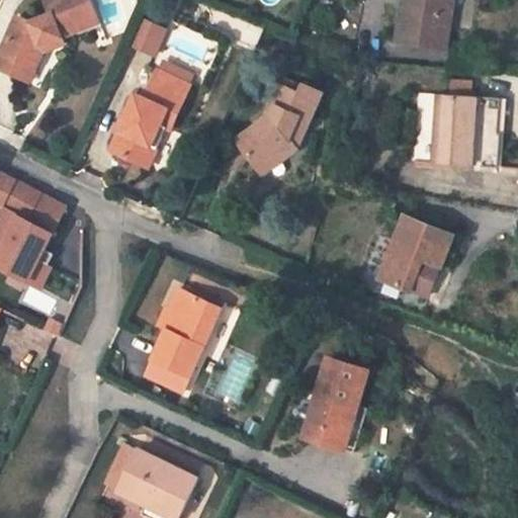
[(0,66),(20,76),(27,64),(35,67),(44,52),(40,42),(63,33),(95,20),(87,0),(50,0),(56,16),(30,26),(21,21),(0,66)]
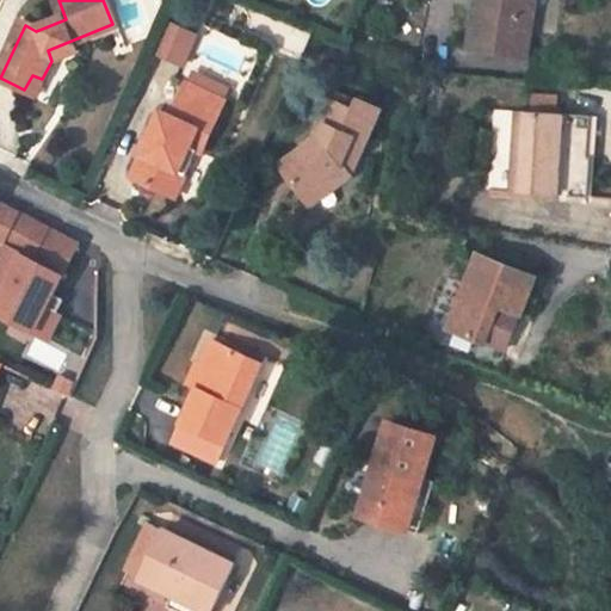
[(475,0),(468,53),(528,61),(536,0),(475,0)]
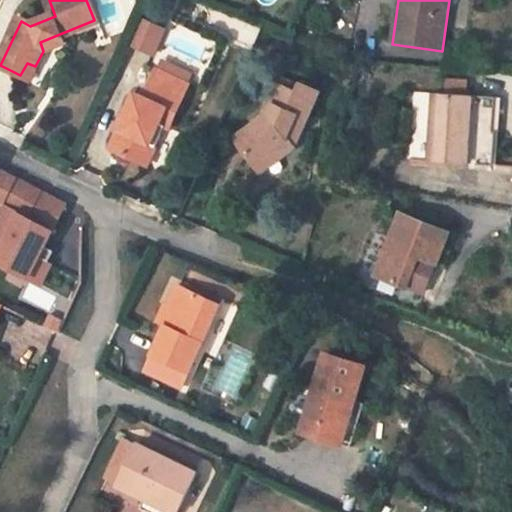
[(66,43),(62,33),(40,42),(43,51),(66,43)]
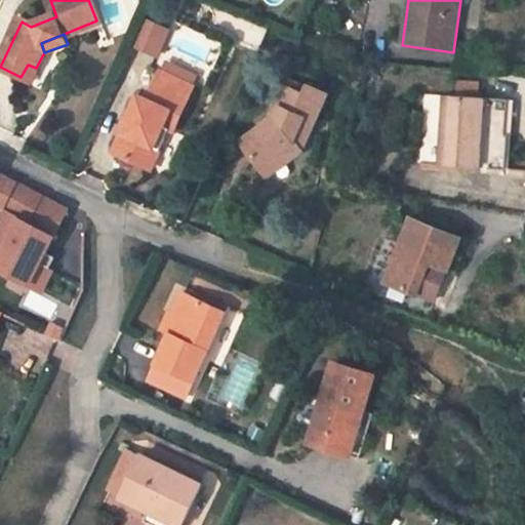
[(30,80),(36,68),(28,65),(21,77),(30,80)]
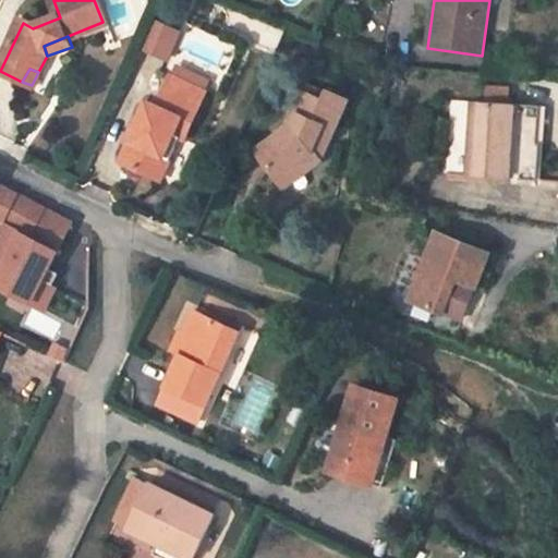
[(207,94),(170,79),(157,108),(147,102),(120,165),(150,177),(167,137),(173,141),(184,145),(207,94)]
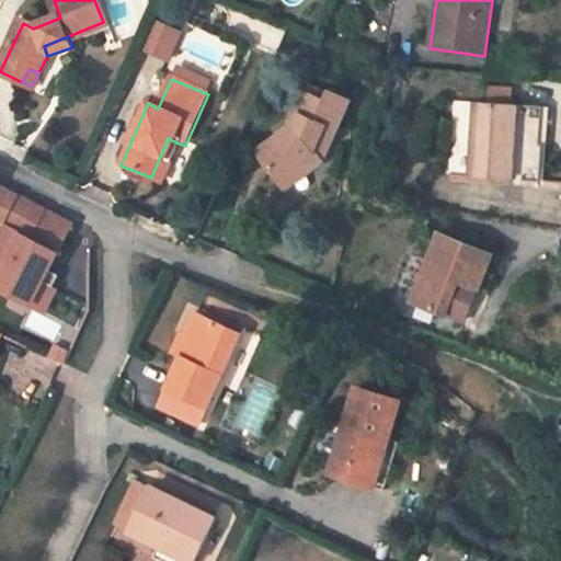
[(293,127),(258,152),(279,181),(298,169),(304,176),(323,162),(324,161),(317,152),(328,128),(336,133),(350,103),(329,92),(323,102),(304,93),(295,114),(298,116),(293,127)]
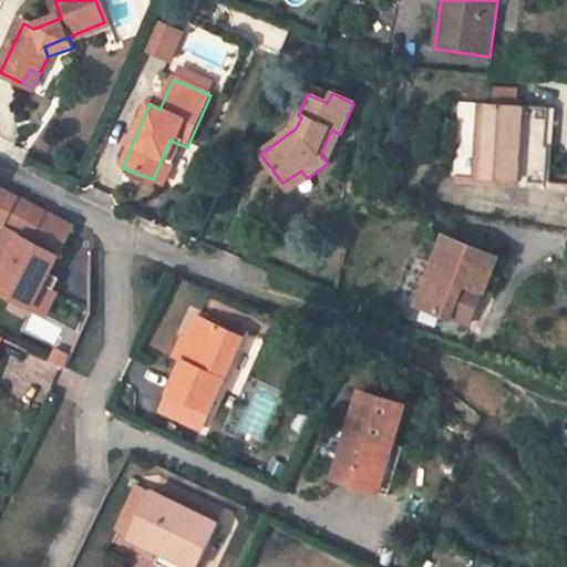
[(460,104),(454,181),(518,183),(547,184),(549,146),(547,146),(549,110),(523,109),(460,104)]
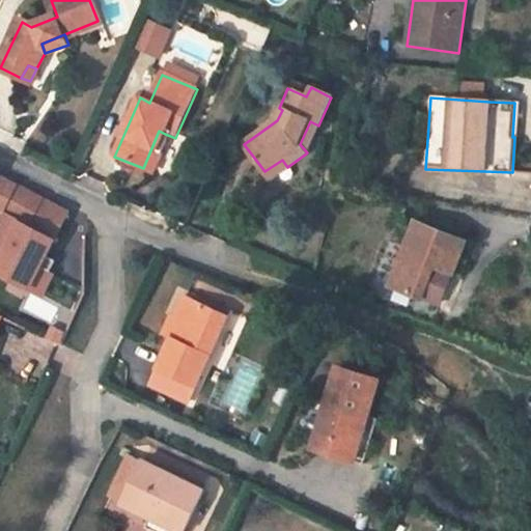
[(307,152),(318,126),(310,121),(300,144),(307,152)]
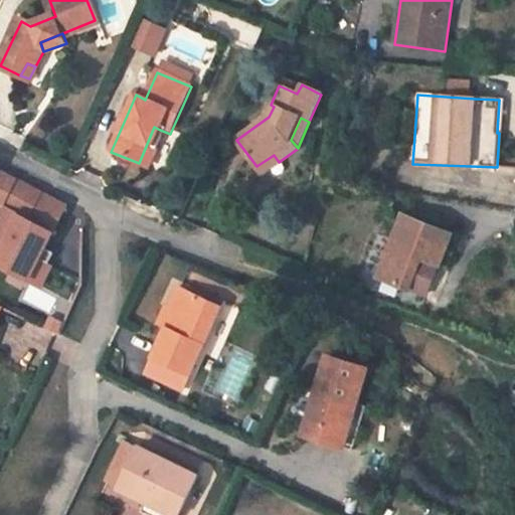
[(144,165),(160,130),(154,127),(139,163),(144,165)]
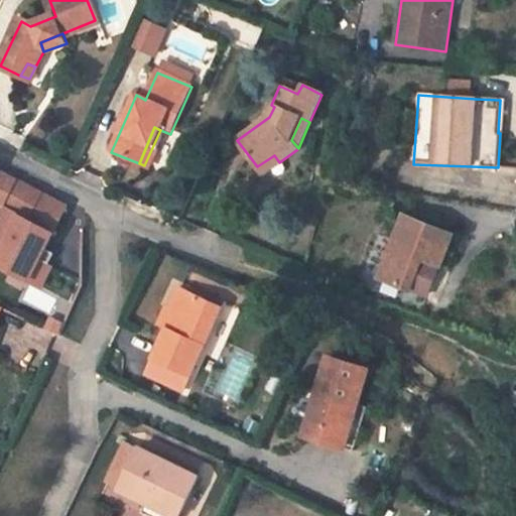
[(262,174),(279,162),(274,155),(257,166),(262,174)]
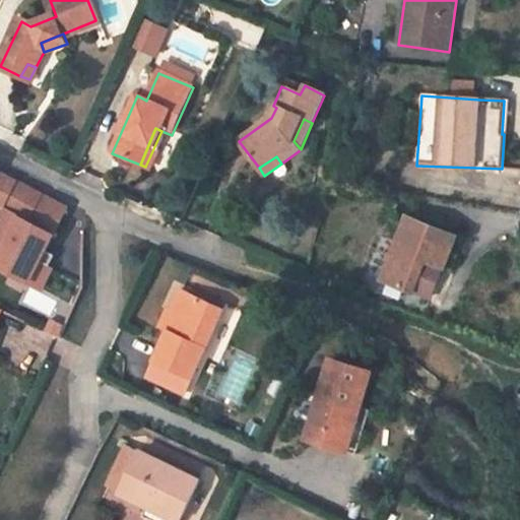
[(67,208),(0,173),(0,206),(1,207),(0,209),(0,235),(8,240),(0,255),(0,266),(42,289),(52,270),(40,263),(41,260),(37,258),(41,251),(45,253),(53,235),(67,208)]
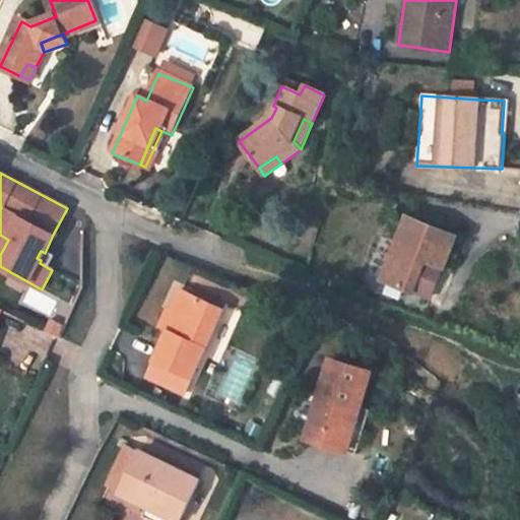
[(455,238),(406,218),(381,281),(413,295),(428,262),(443,268),(455,238)]
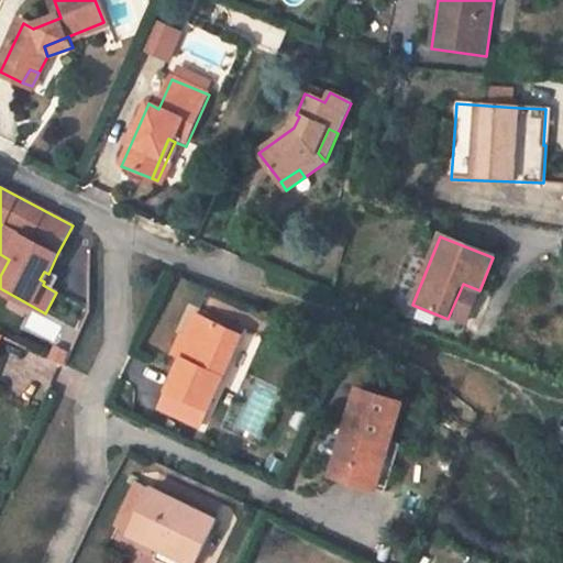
[(467,324),(479,290),(463,284),(448,319),(455,322),(456,320),(467,324)]
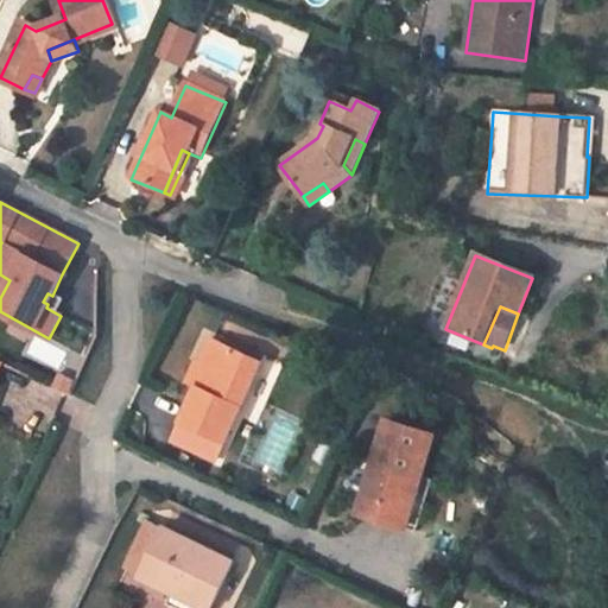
[(185,382),(196,387),(219,341),(211,337),(200,363),(195,361),(185,382)]
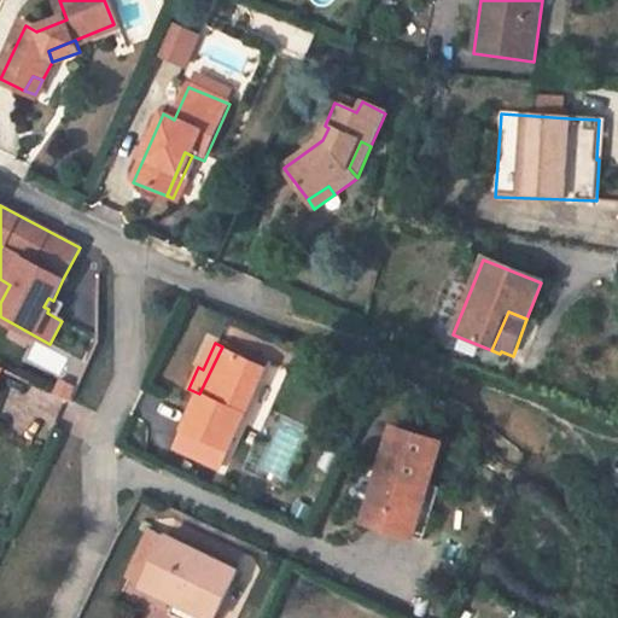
[(266,366),(222,347),(199,394),(174,447),(219,467),(266,366)]
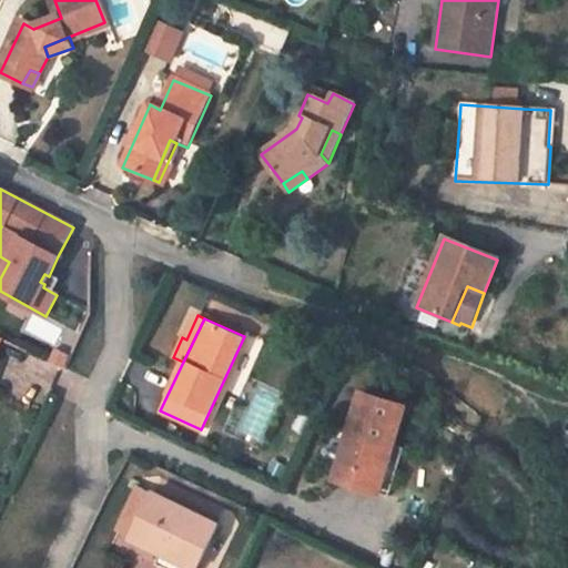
[(361,392),(333,480),(382,494),(395,446),(407,406),(361,392)]
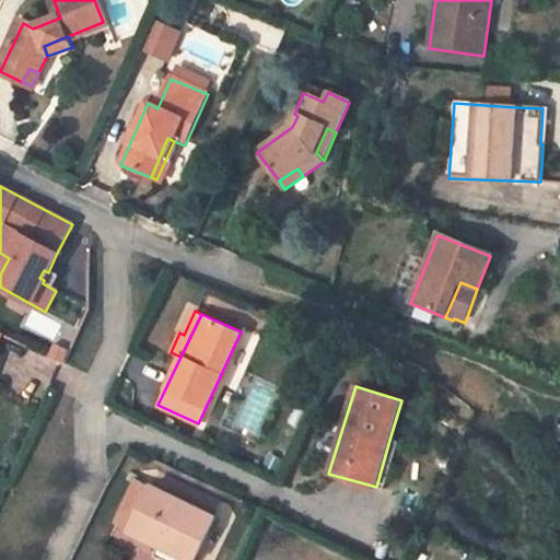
[(398,442),(389,440),(376,487),(384,489),(398,442)]
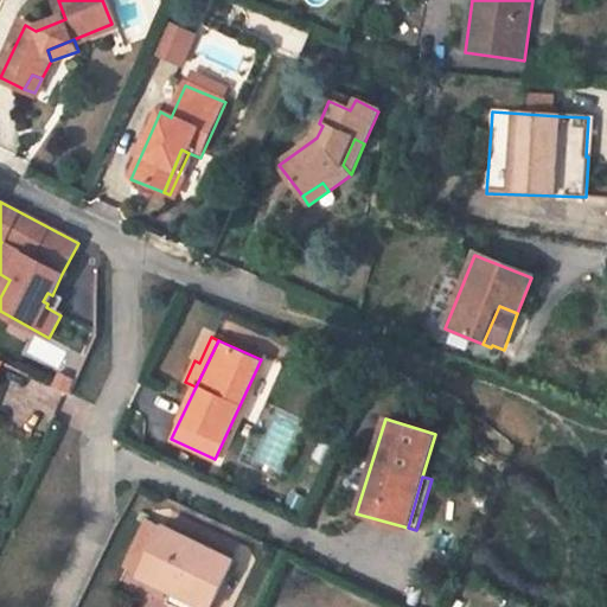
[(125,570),(140,577),(163,528),(148,521),(125,570)]
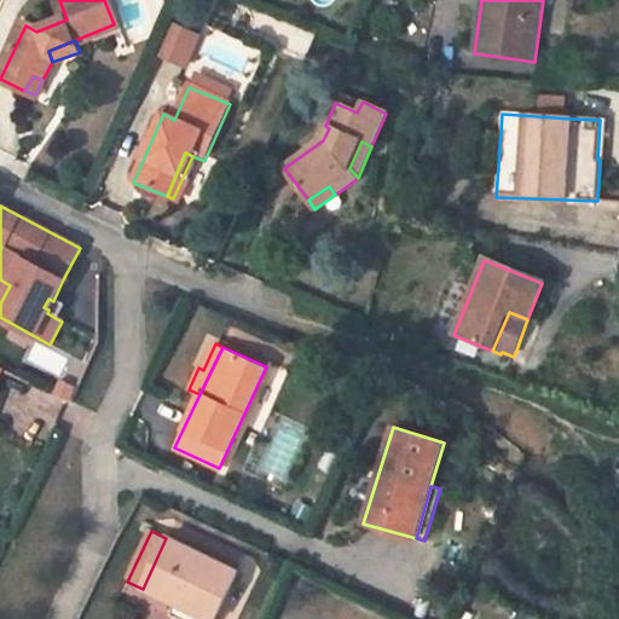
[(214,618),(236,571),(166,538),(143,589),(178,606),(174,614),(183,618),(214,618)]
